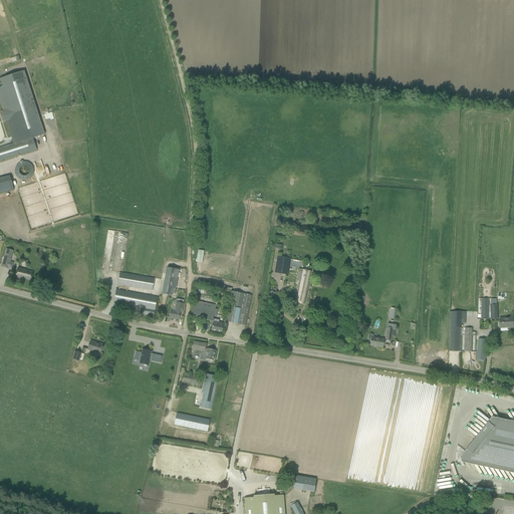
[(0,161),(36,150),(33,139),(44,136),(23,71),(0,78),(0,79),(2,86),(0,87),(0,101),(14,145),(0,149),(0,161)]
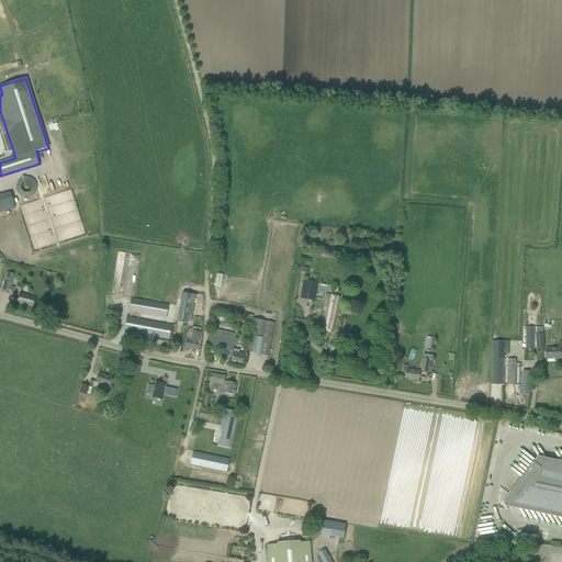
[(33,176),(14,179),(19,199),(37,194),(33,176)]
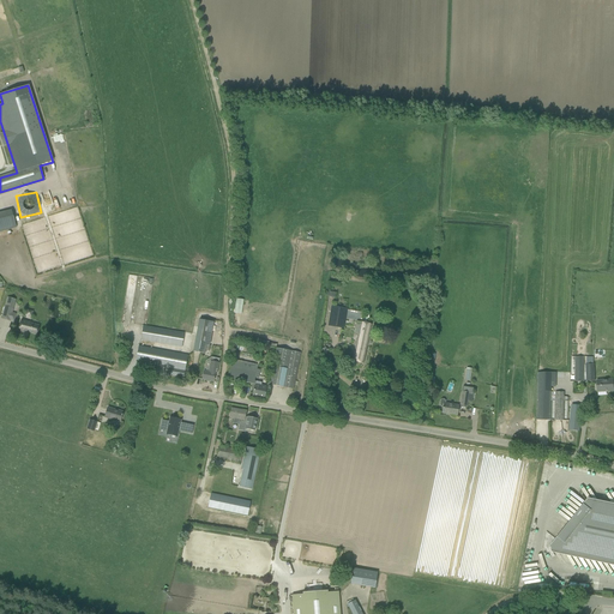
[(0,232),(17,228),(11,210),(0,212),(0,232)]
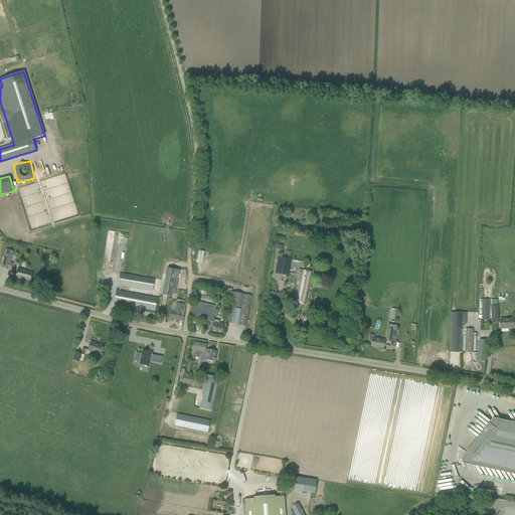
[(4,256),(1,268),(8,270),(13,251),(7,249),(5,258),(4,256)]
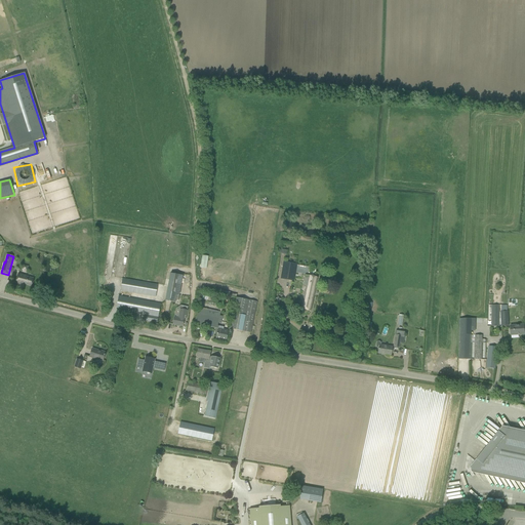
[(297,264),(284,261),(281,280),(294,282),(297,264)]
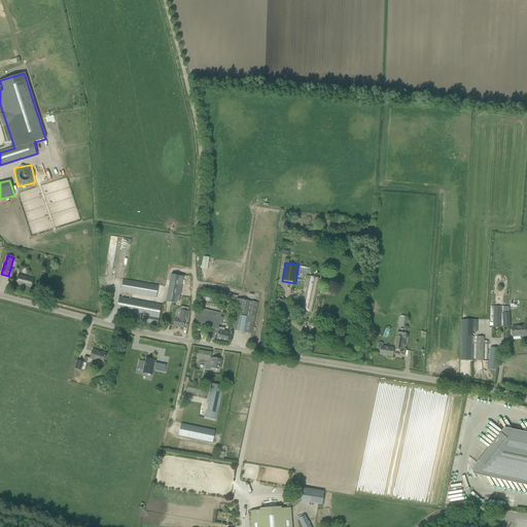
[(18,275),(15,284),(22,285),(31,287),(33,280),(26,278),(27,277),(18,275)]
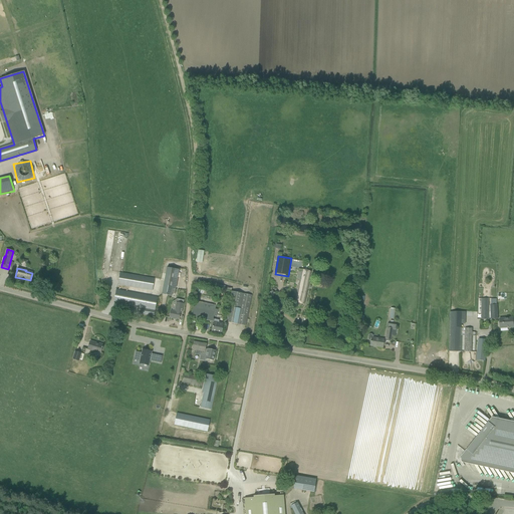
[(167,268),(162,294),(171,296),(172,293),(176,293),(176,289),(175,289),(179,270),(167,268)]
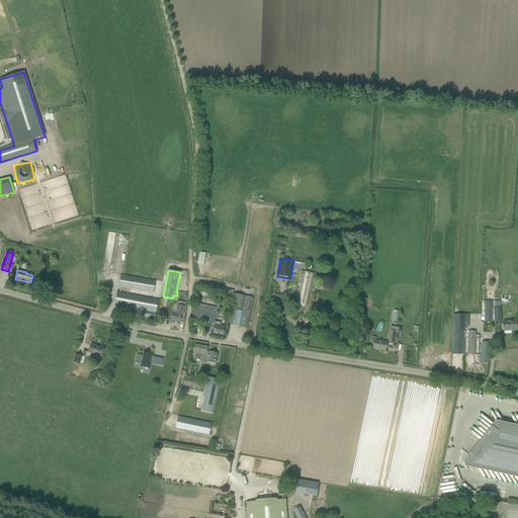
[(298,299),(297,305),(307,307),(314,274),(305,272),(303,282),(298,299)]
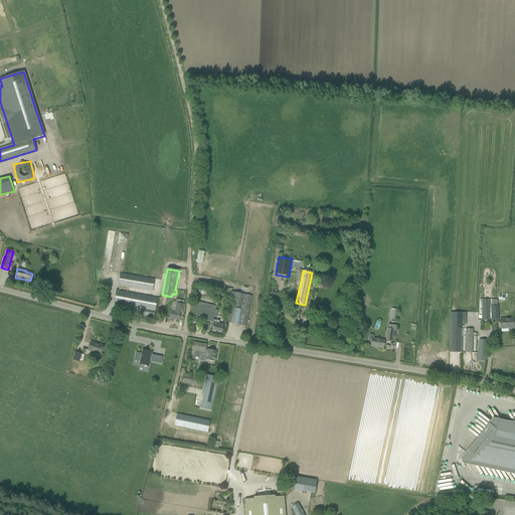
[(145,278),(120,274),(118,286),(143,290),(145,278)]
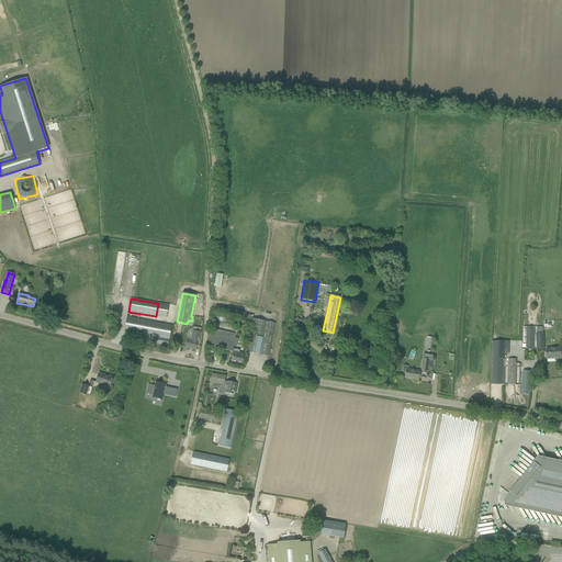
[(160,337),(167,338),(169,338),(169,337),(171,326),(126,317),(125,326),(124,330),(155,337),(156,336),(160,337)]
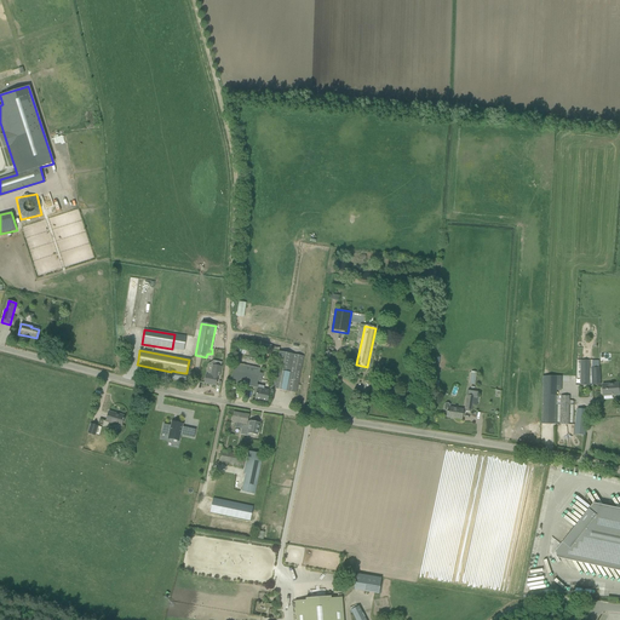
[(304,356),(279,351),(271,389),(282,390),(286,391),(297,394),(304,356)]
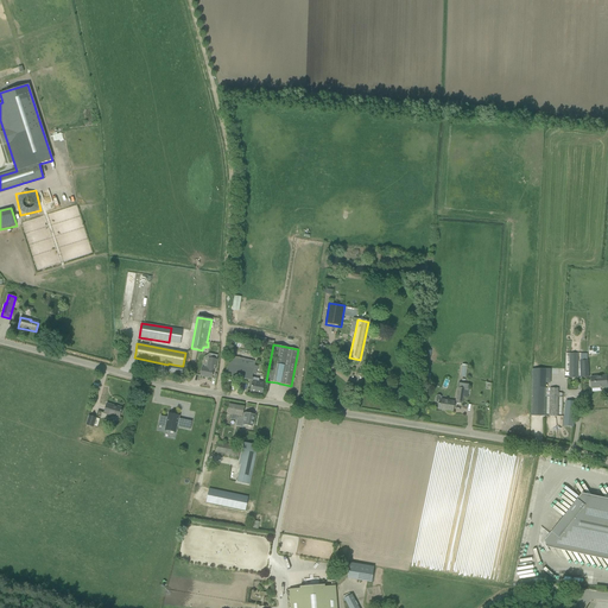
[(229,355),(226,375),(251,381),(252,378),(253,374),(254,366),(255,361),(229,355)]
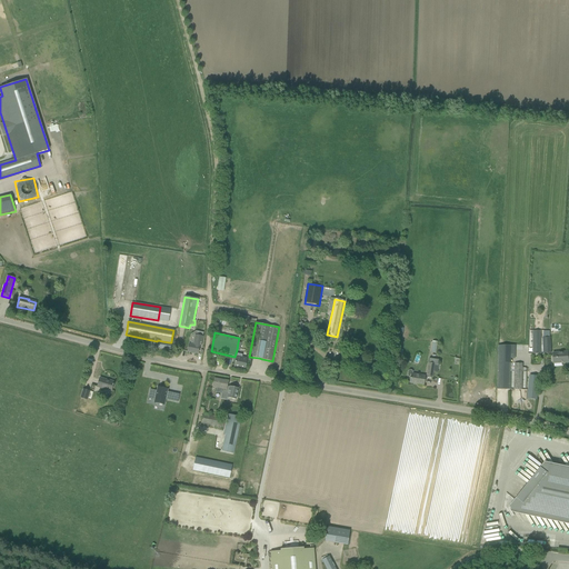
[(189,343),(188,351),(191,352),(191,353),(193,353),(195,352),(198,353),(199,347),(200,347),(202,337),(196,336),(193,345),(189,343)]
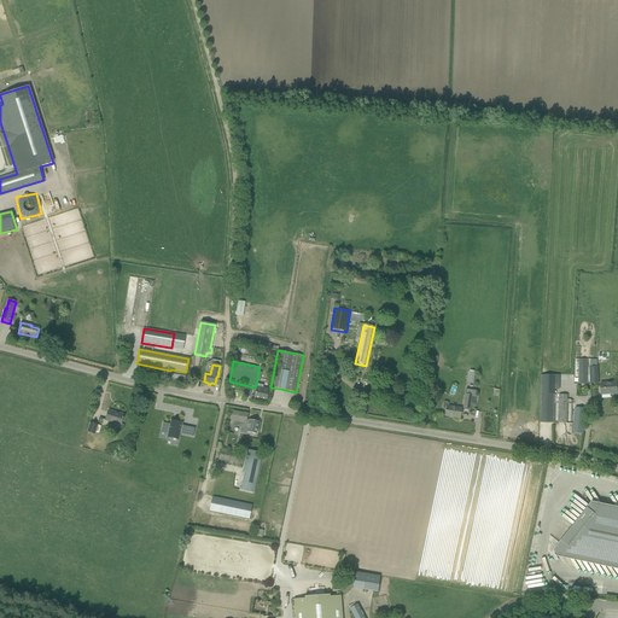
[(170,371),(169,377),(190,382),(191,375),(192,372),(186,371),(186,372),(184,372),(176,371),(172,369),(170,371)]
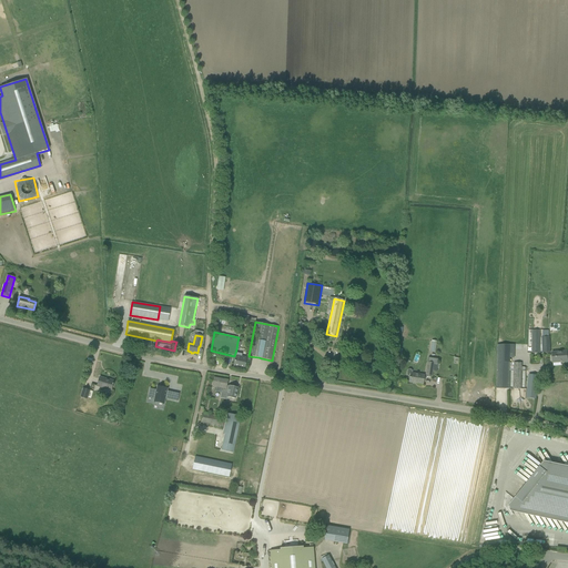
[(496,383),(496,388),(509,389),(509,384),(510,354),(515,354),(515,350),(515,344),(497,345),(496,383)]
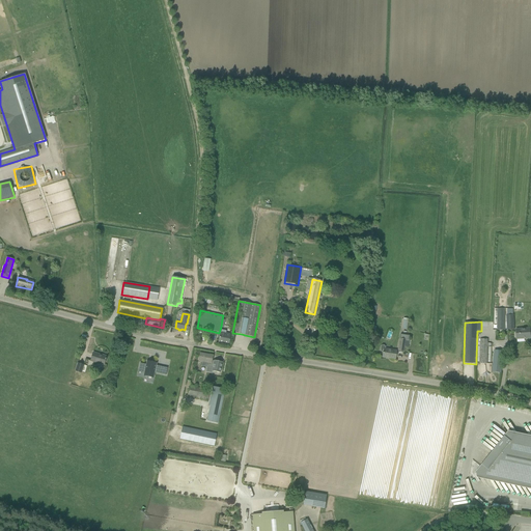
[(530,328),(515,329),(516,339),(530,338),(530,337),(530,330),(530,328)]
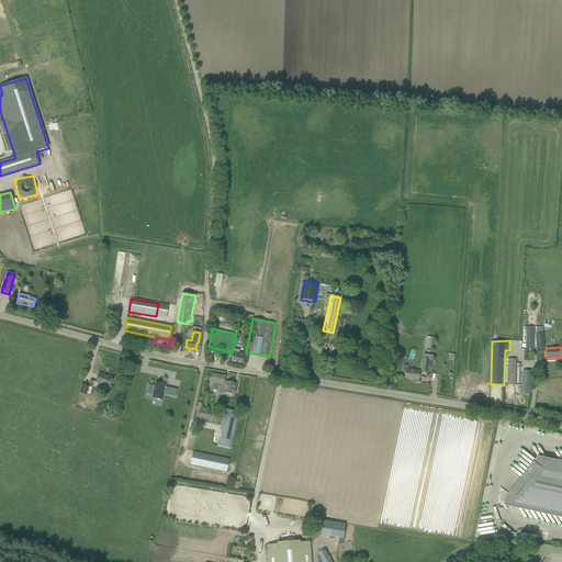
[(234,352),(233,351),(232,355),(229,355),(228,360),(231,360),(231,362),(242,364),(244,355),(238,353),(239,350),(234,349),(234,352)]
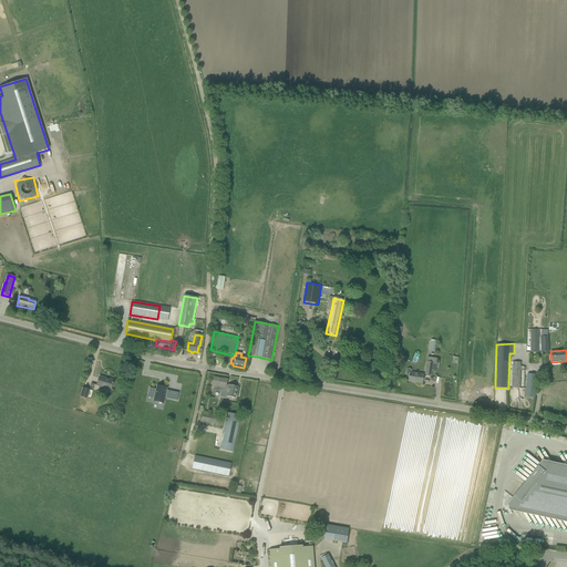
[(426,361),(424,375),(426,375),(431,375),(432,371),(435,372),(436,363),(436,359),(429,358),(428,362),(426,361)]
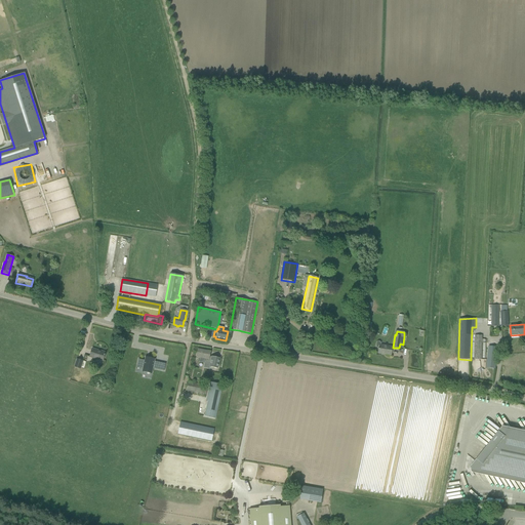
[(379,341),(377,341),(376,342),(375,347),(376,348),(378,348),(378,353),(391,355),(392,350),(392,347),(380,345),(380,344),(379,341)]
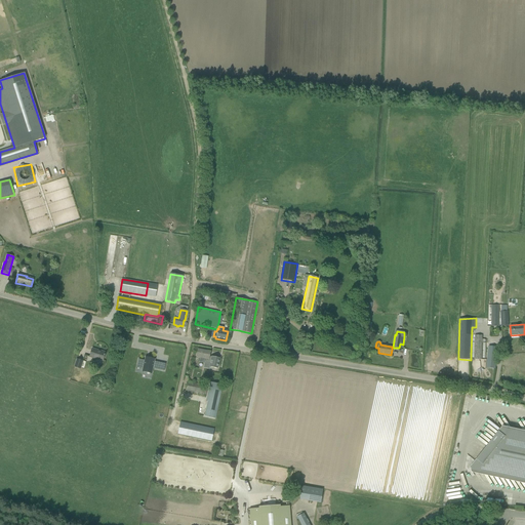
[(497,347),(489,346),(487,367),(495,369),(497,347)]
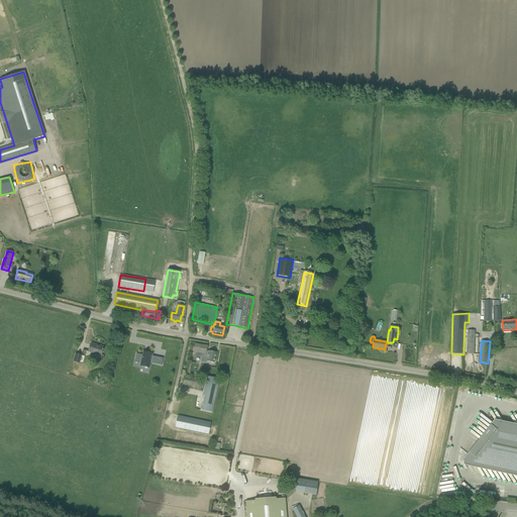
[(195,342),(193,352),(197,353),(197,356),(202,357),(201,362),(206,363),(207,362),(214,364),(216,352),(208,351),(208,352),(206,351),(208,345),(195,342)]
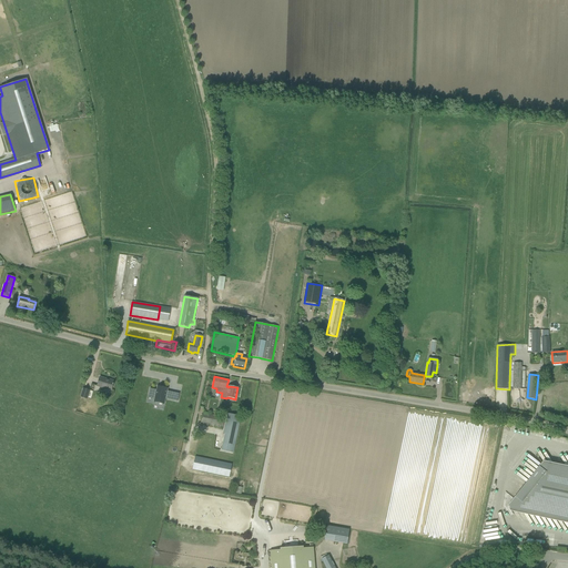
[(100,377),(98,384),(98,386),(111,391),(112,385),(113,385),(113,384),(113,383),(113,382),(107,381),(107,379),(100,377)]
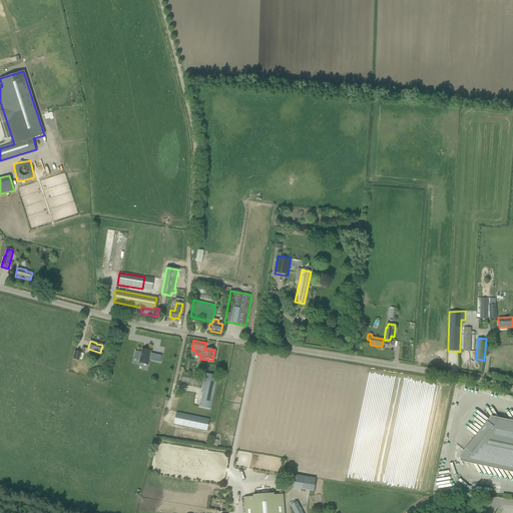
[(134,357),(140,358),(139,361),(139,363),(148,365),(149,360),(150,353),(151,351),(147,351),(146,351),(144,350),(143,350),(142,350),(141,352),(135,351),(134,357)]
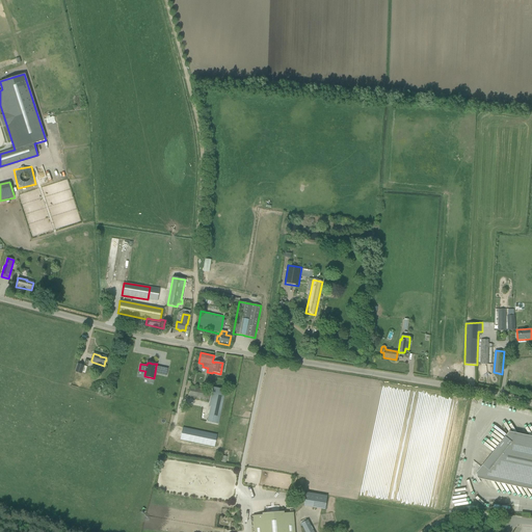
[(78,364),(76,372),(81,374),(84,366),(78,364)]
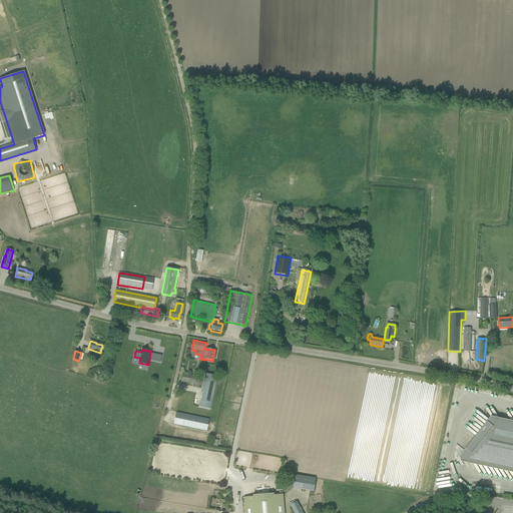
[(203,377),(187,374),(182,373),(181,382),(201,386),(203,377)]
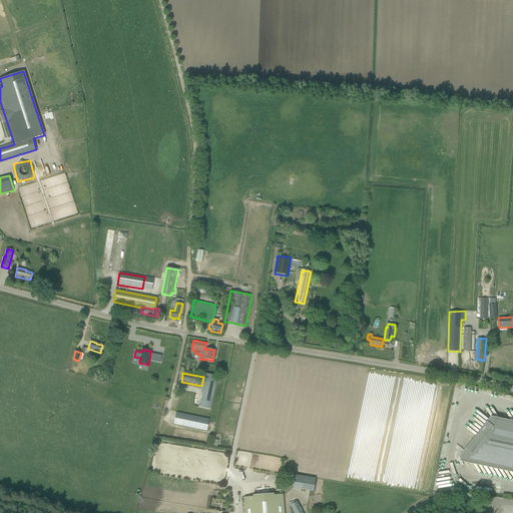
[(203,393),(199,407),(210,409),(216,384),(215,384),(217,376),(205,374),(201,392),(203,393)]
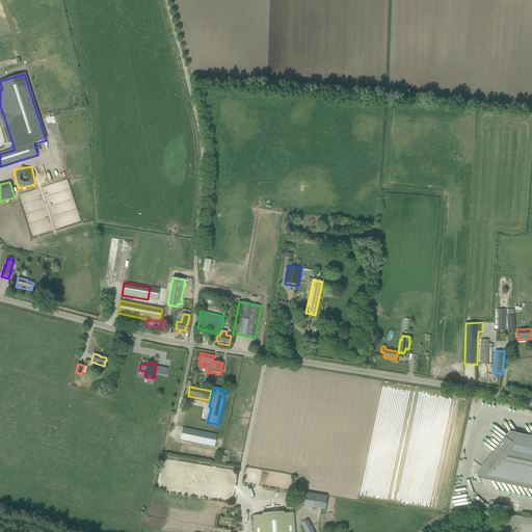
[(183,428),(180,440),(214,447),(217,434),(183,428)]
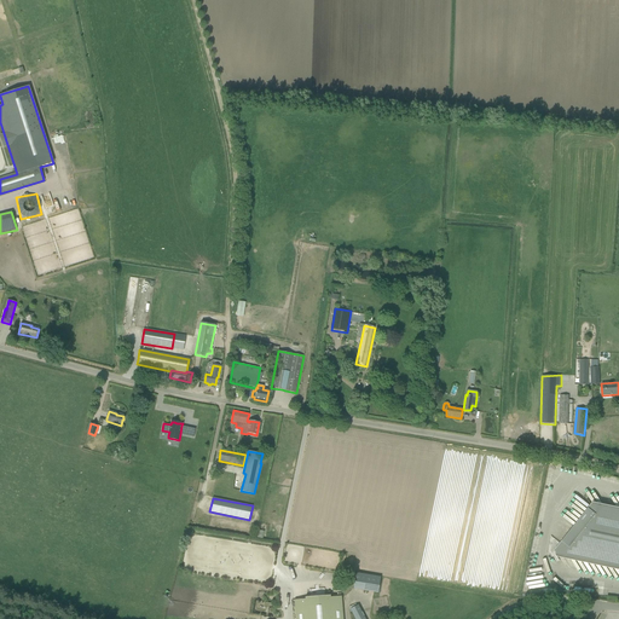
[(618,508),(594,502),(554,551),(557,556),(618,570),(618,508)]
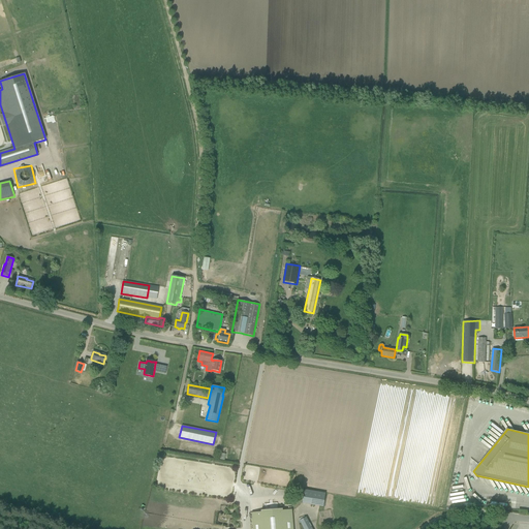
[(325,493),(305,490),(303,503),(323,506),(325,493)]
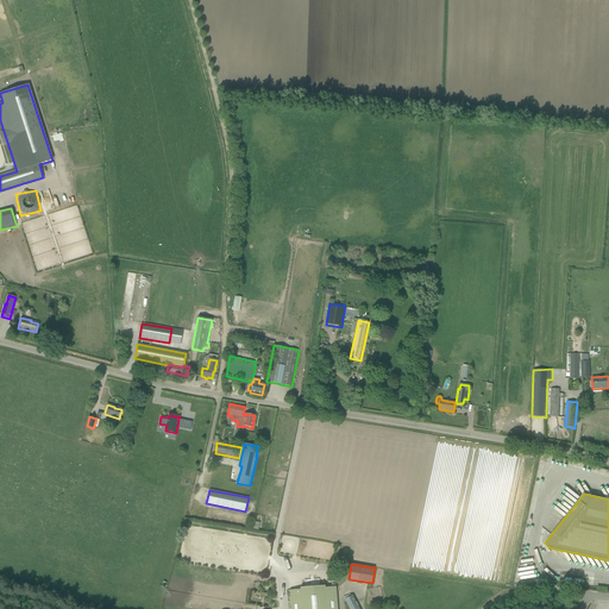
[(337,608),(336,586),(325,588),(325,586),(300,588),(300,590),(289,590),(290,608),(337,608)]
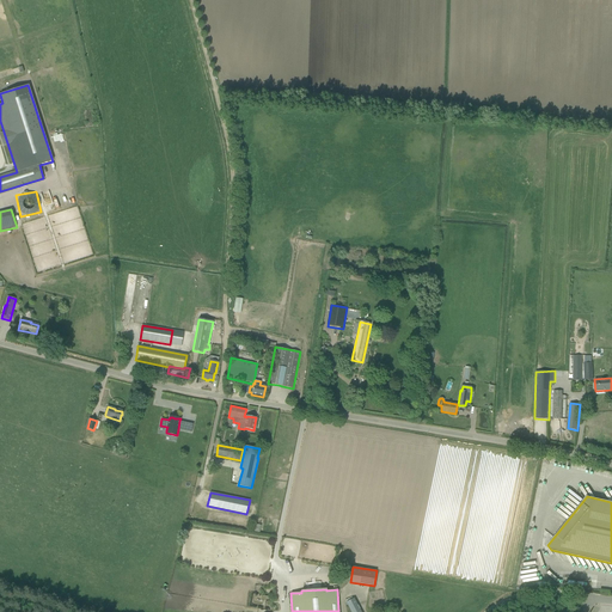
[(353,598),(346,601),(350,611),(361,611),(355,599),(353,599),(353,598)]
